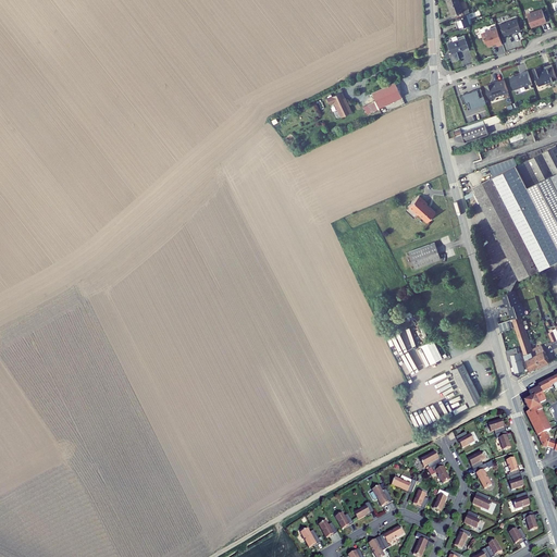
[(456,17),(467,14),(470,13),(469,9),(463,11),(460,2),(448,5),(452,15),(455,14),(456,17)]
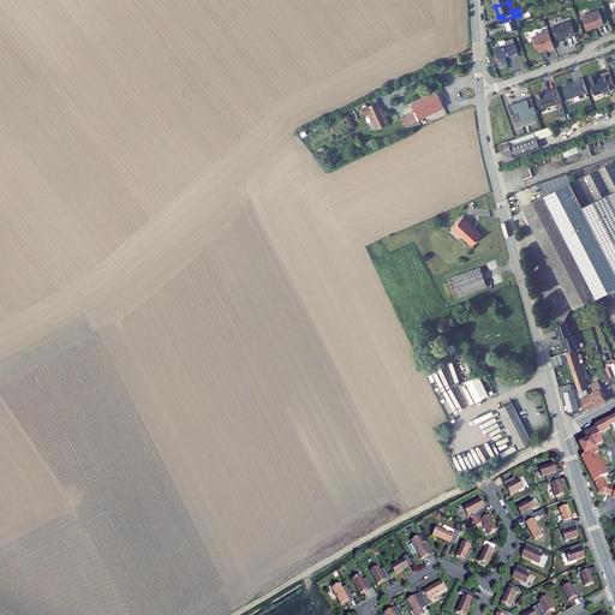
[(603,23),(599,11),(581,17),(586,30),(595,27),(593,25),(597,24),(597,25),(603,23)]
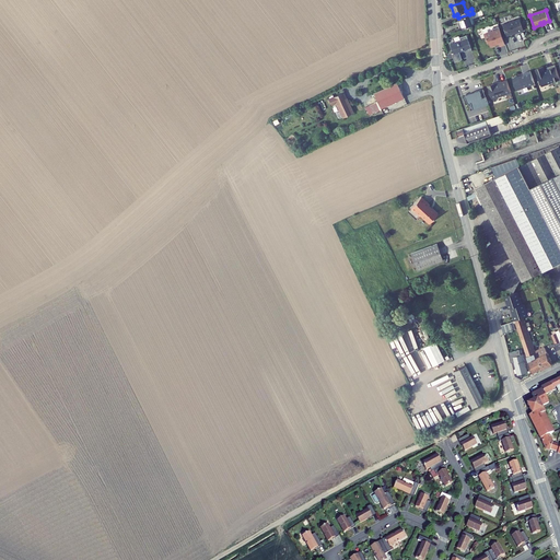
[(473,24),(469,14),(458,18),(463,27),(473,24)]
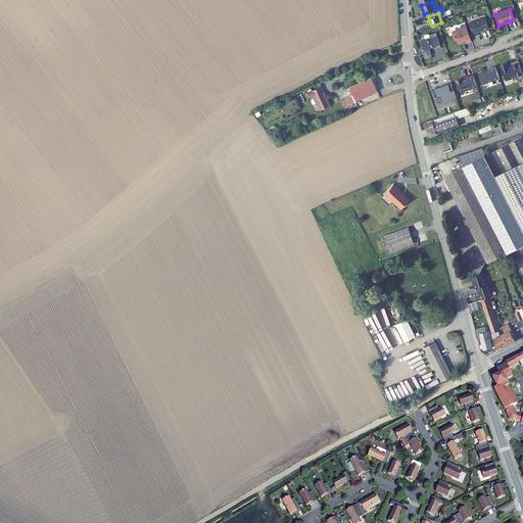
[(481,31),(489,29),(485,17),(470,22),(474,33),(479,32),(479,31),(481,30),(481,31)]
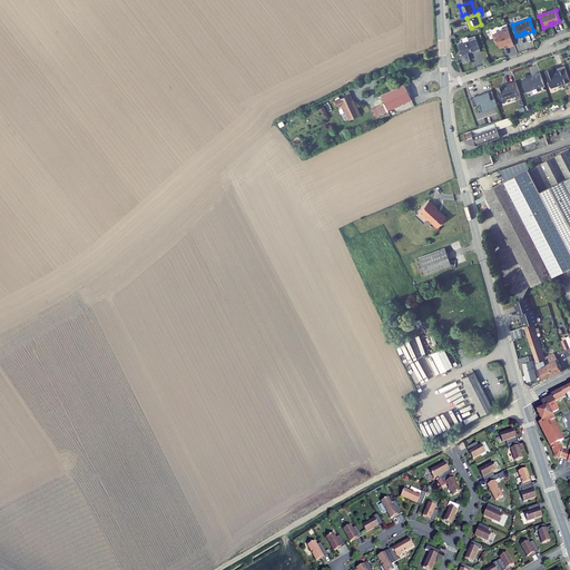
[(514,43),(508,26),(501,28),(502,31),(493,35),(495,42),(498,41),(499,47),(504,45),(503,43),(508,42),(509,46),(514,43)]
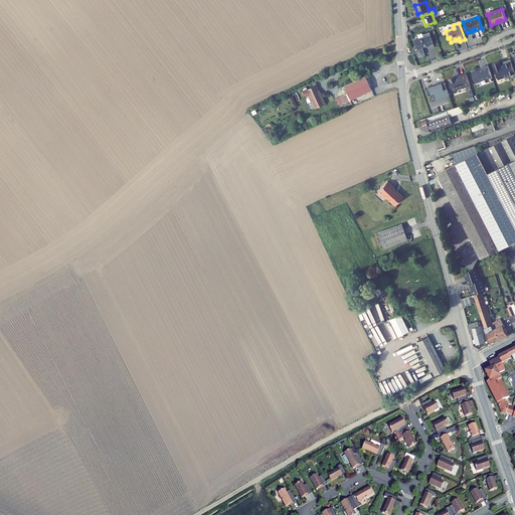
[(434,44),(430,32),(422,34),(423,36),(414,40),(417,48),(415,49),(418,56),(425,54),(422,47),(426,45),(427,46),(434,44)]
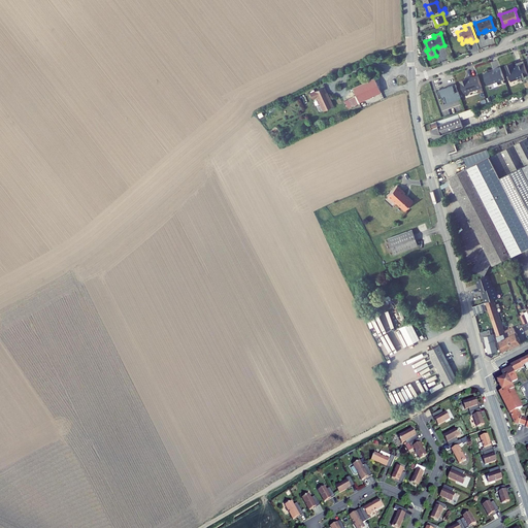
[(527,79),(527,72),(524,61),(517,63),(518,66),(515,67),(513,63),(506,65),(512,80),(522,77),(523,81),(527,79)]
